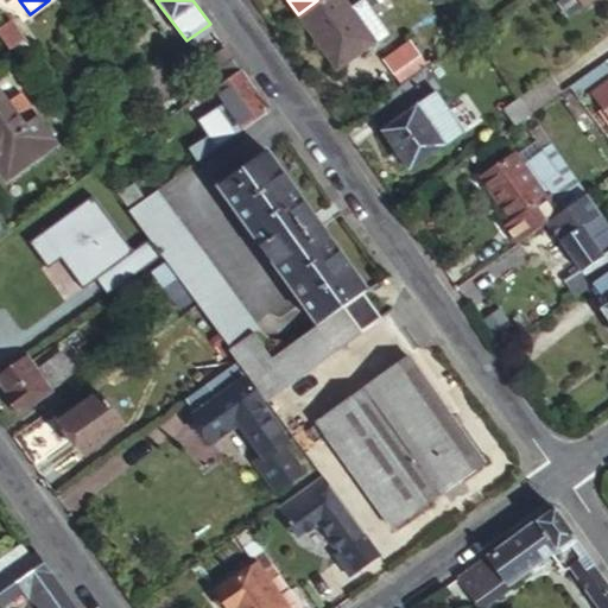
[(317,0),(298,14),(336,67),(373,40),(374,43),(387,35),(362,0),(354,0),(347,6),(342,0),(317,0)]
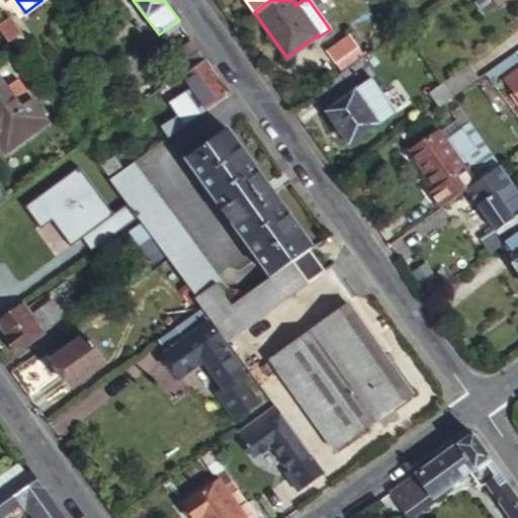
[(382,4),(379,0),(374,0),(372,2),(376,9),(382,4)]
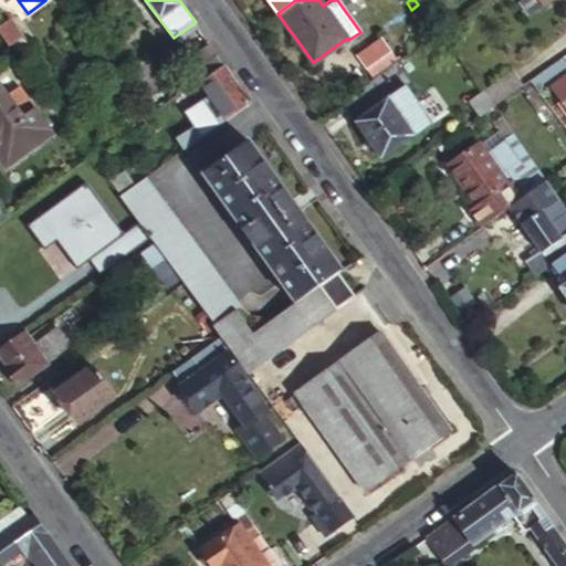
[(0,21),(0,31),(8,42),(16,53),(27,44),(19,34),(21,32),(8,16),(0,21)]
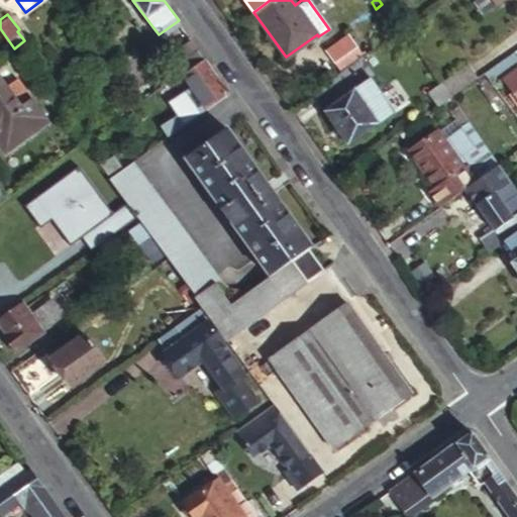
[(169,54),(177,65),(199,48),(191,37),(169,54)]
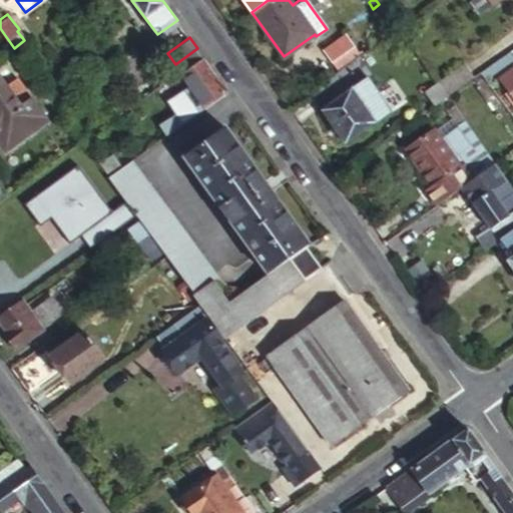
[(0,53),(6,62),(18,53),(14,48),(7,38),(0,43),(0,53)]
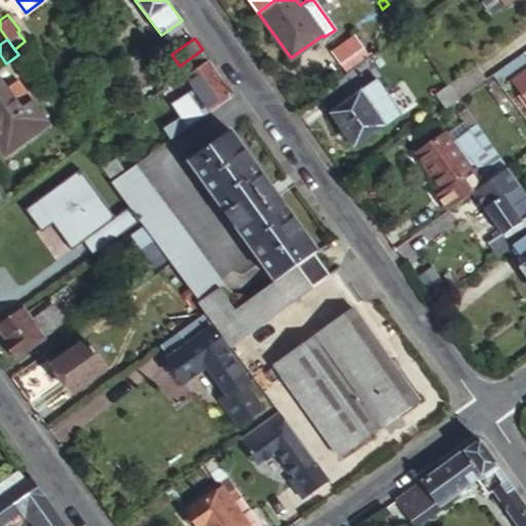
[(186,75),(209,59),(202,49),(180,66),(186,75)]
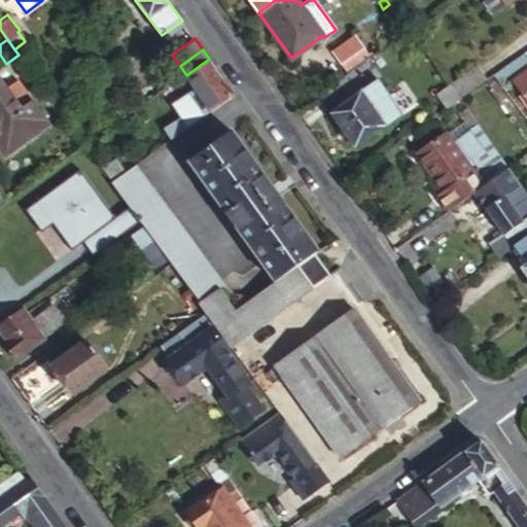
[(117,67),(136,93),(159,77),(139,51),(117,67)]
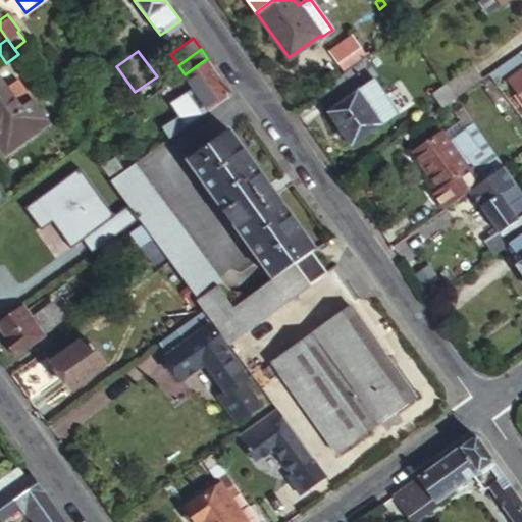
[(521,62),(517,55),(491,73),(497,81),(521,62)]
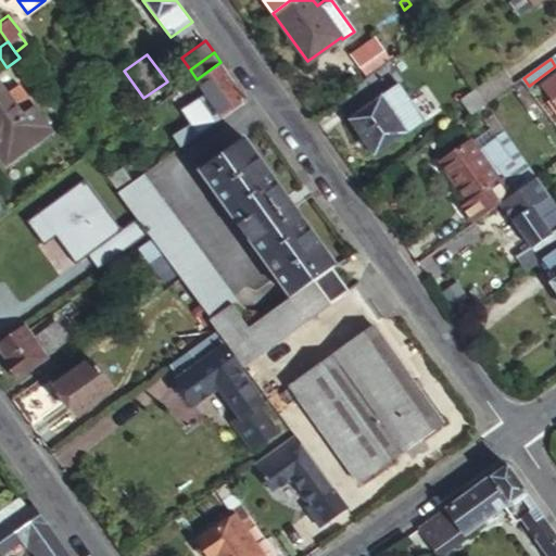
[(225,116),(247,100),(220,62),(197,79),(209,93),(225,116)]
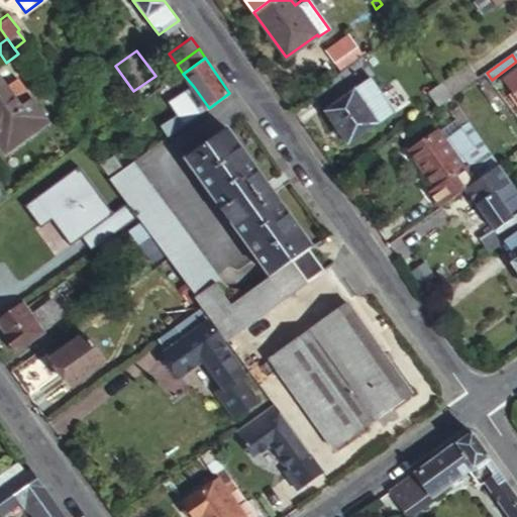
[(309,91),(313,96),(357,63),(355,59),(309,91)]
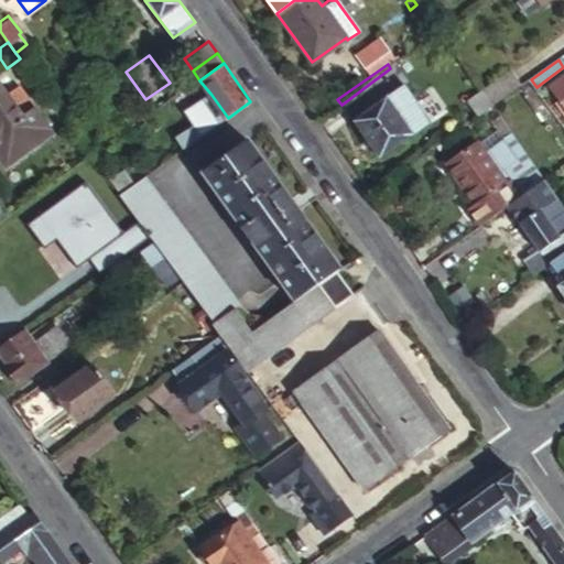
[(342,105),(380,156),(429,120),(390,68),(342,105)]
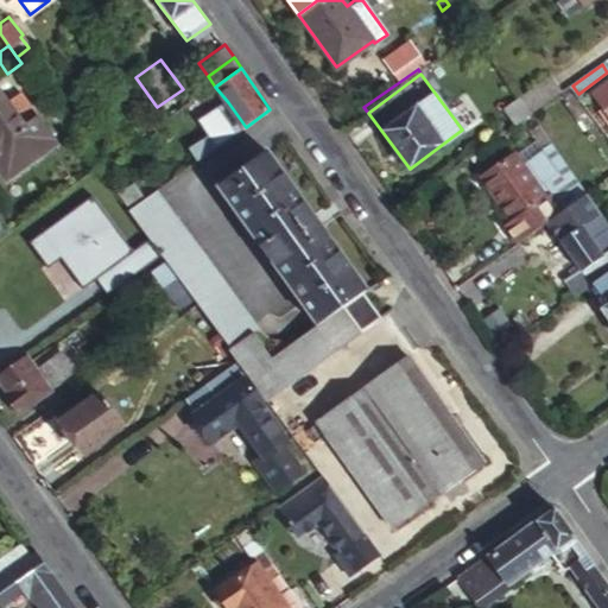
[(529,116),(550,101),(563,92),(551,76),(517,101),(529,116)]
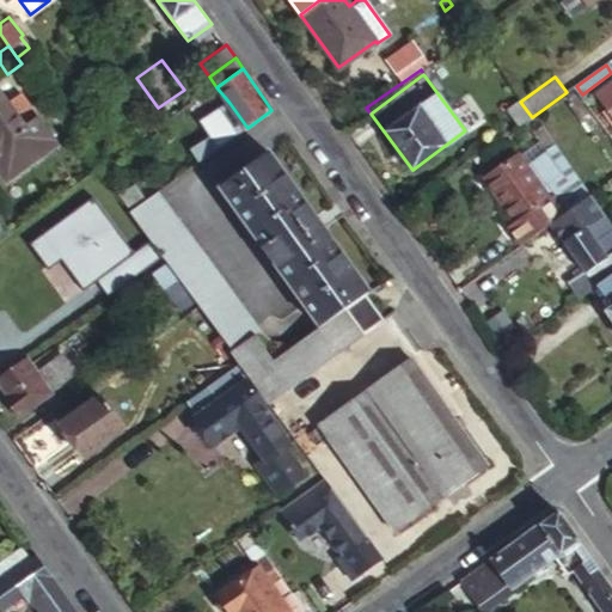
[(611,118),(611,85),(595,97),(611,118)]
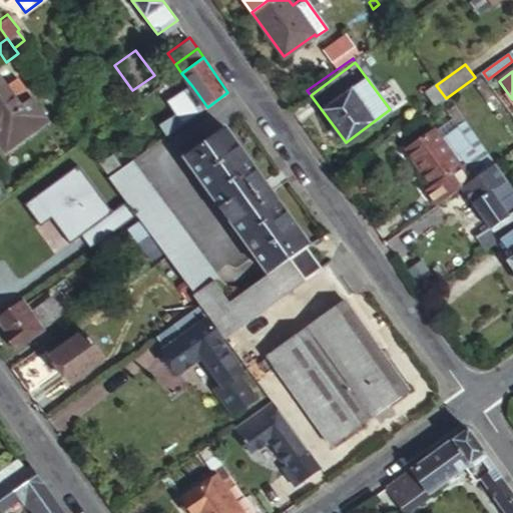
[(8,83),(0,73),(0,128),(6,124),(19,142),(51,118),(19,75),(8,83)]
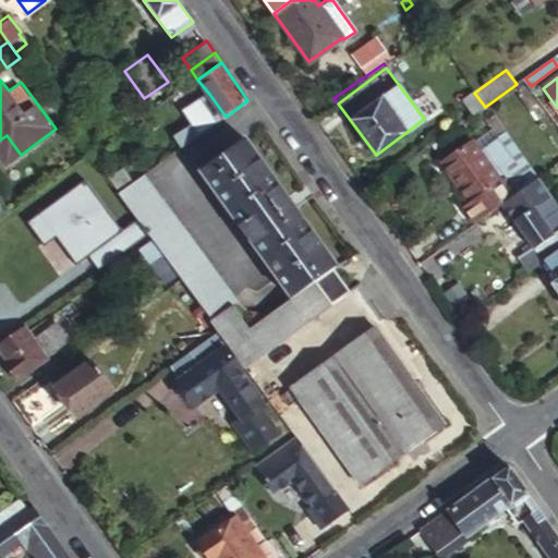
[(471,117),(485,107),(474,93),(460,101),(471,117)]
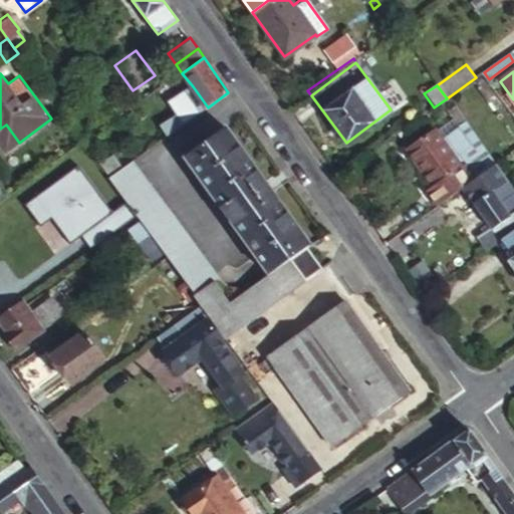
[(208,107),(193,86),(172,102),(187,122),(208,107)]
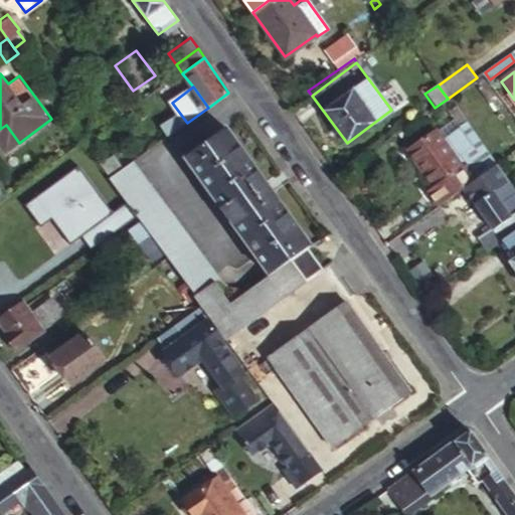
[(495,164),(458,114),(445,123),(452,132),(437,143),(430,134),(403,153),(428,188),(458,167),(469,183),(495,164)]
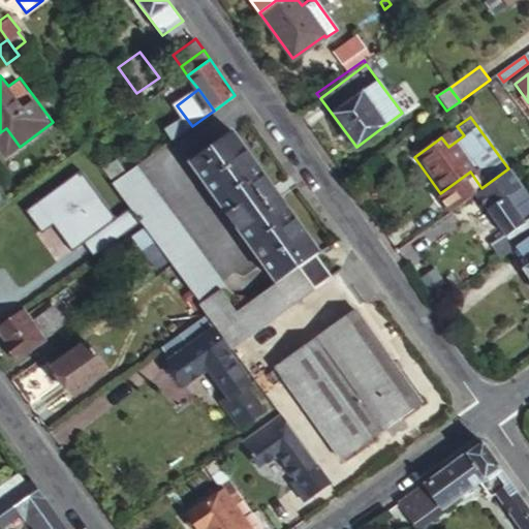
[(464,135),(457,126),(441,137),(448,147),(464,135)]
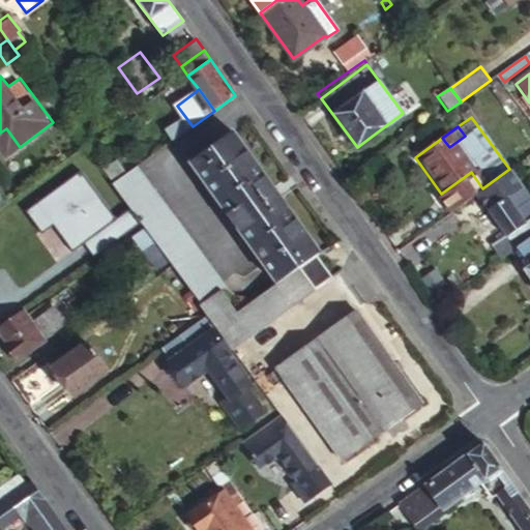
[(6,128),(0,133),(0,147),(6,156),(20,147),(6,128)]
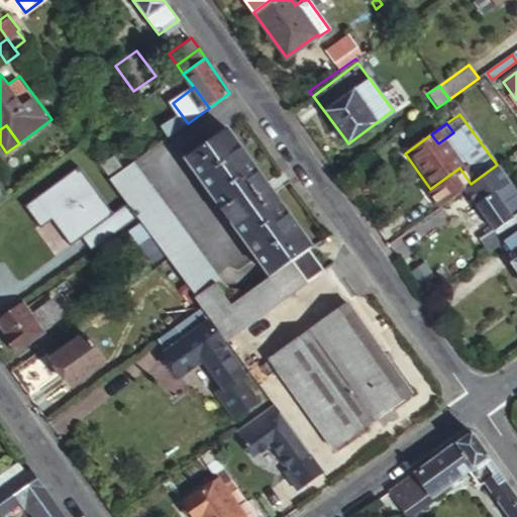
[(189,159),(272,274),(308,247),(313,244),(229,129),(189,159)]
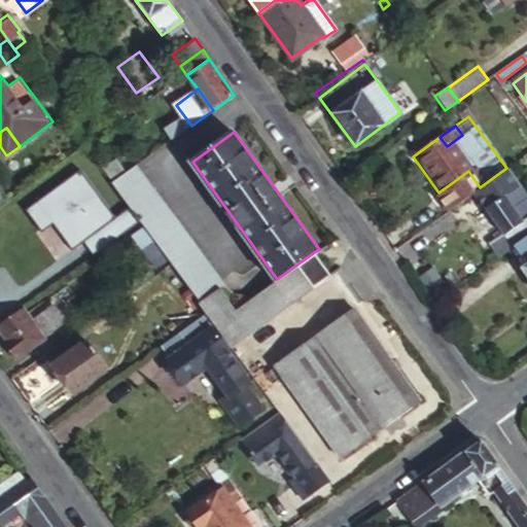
[(111,183),(138,220),(170,265),(198,303),(219,287),(224,283),(137,165),(111,183)]
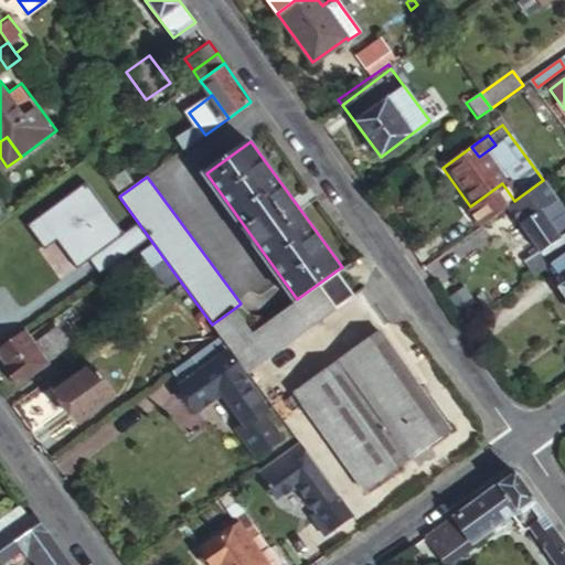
[(68,195),(78,208),(99,193),(89,180),(68,195)]
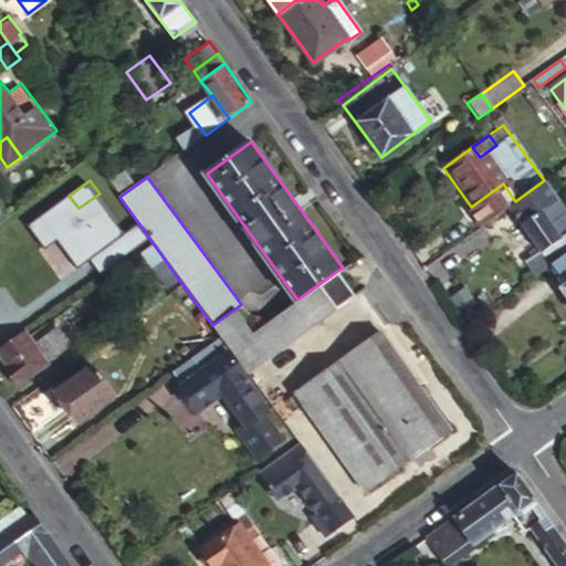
[(565,222),(559,212),(564,209),(544,180),(515,201),(505,209),(537,252),(525,262),(535,276),(545,270),(565,254),(565,222)]
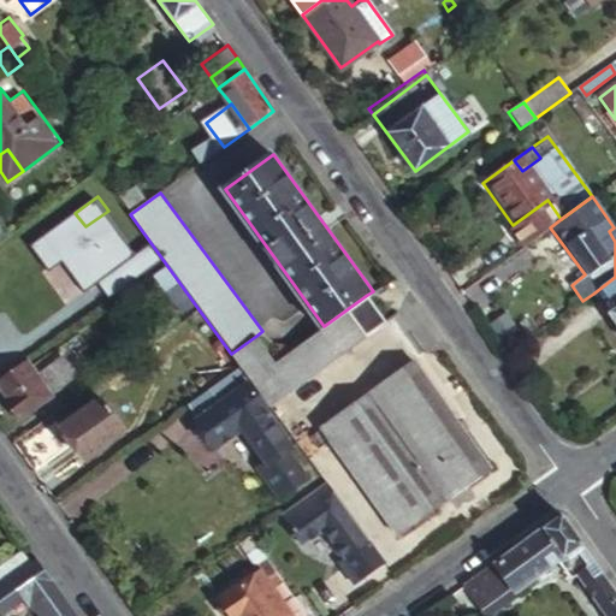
[(615,277),(593,294),(609,315),(606,317),(615,330),(615,277)]
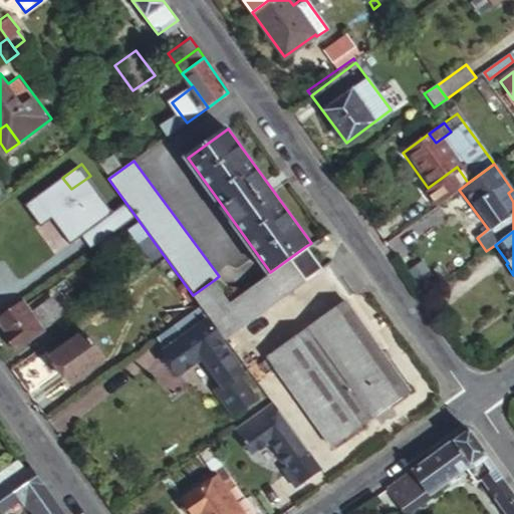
[(214,280),(193,295),(201,305),(224,337),(321,267),(306,246),(270,272),(230,301),(214,280)]
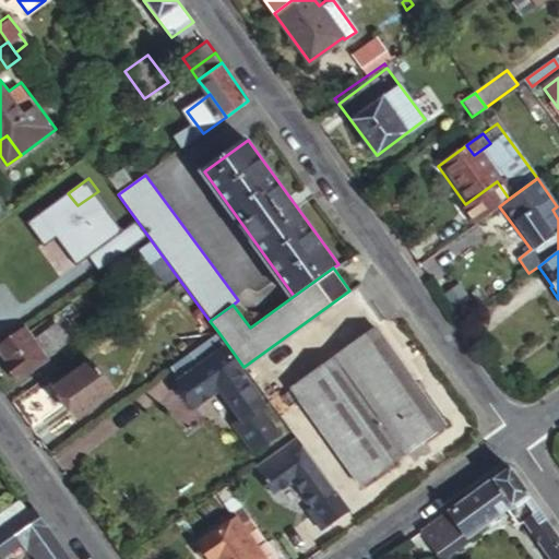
[(52,324),(40,309),(24,320),(26,322),(0,341),(0,354),(7,363),(2,366),(14,381),(50,356),(47,351),(58,342),(48,329),(52,324)]
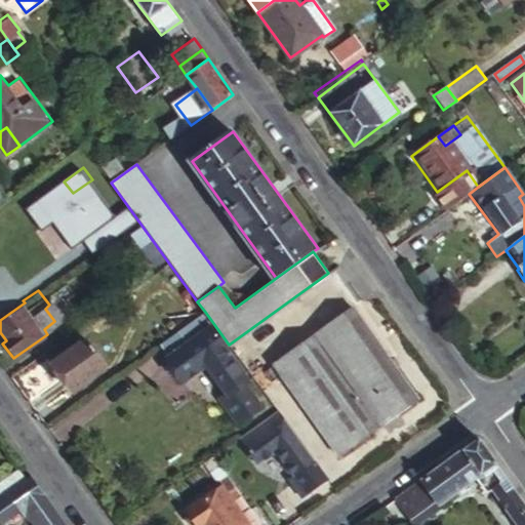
[(273,364),(340,456),(419,399),(352,307),(273,364)]
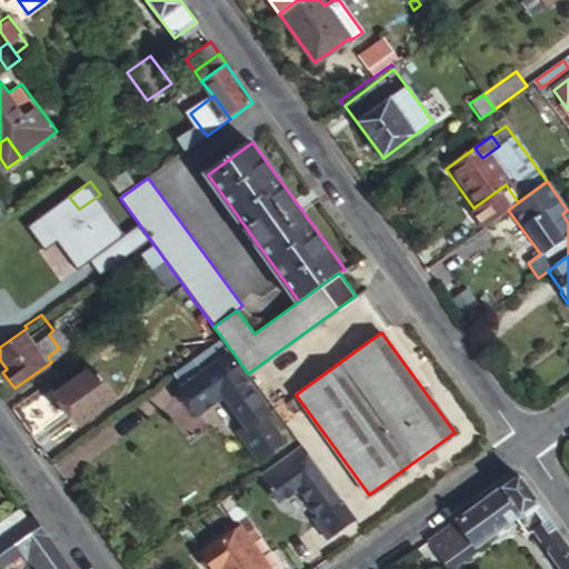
[(219,340),(172,372),(205,416),(228,399),(250,429),(243,435),(260,456),(282,440),(272,428),(278,425),(219,340)]
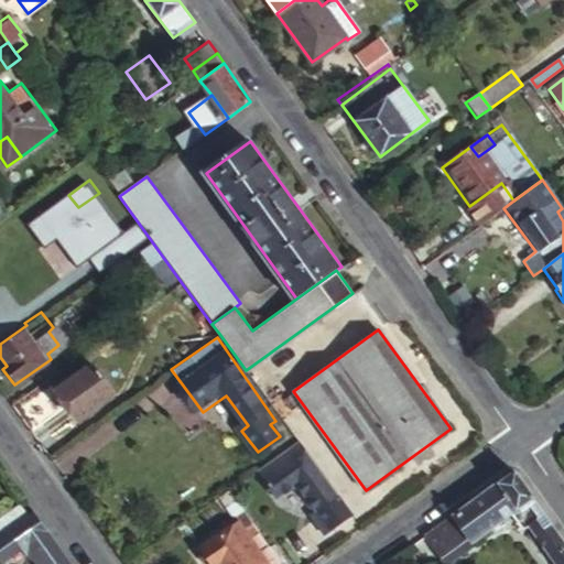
[(76,420),(111,394),(90,366),(55,392),(76,420)]
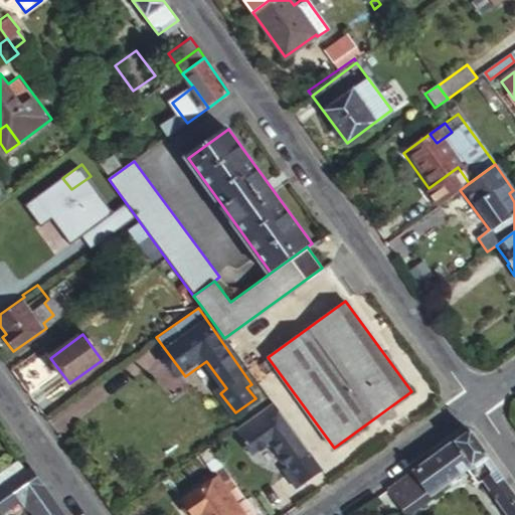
[(323,474),(304,448),(302,450),(296,442),(293,444),(272,414),(239,437),(252,456),(273,443),(289,466),(296,461),(312,482),(323,474)]
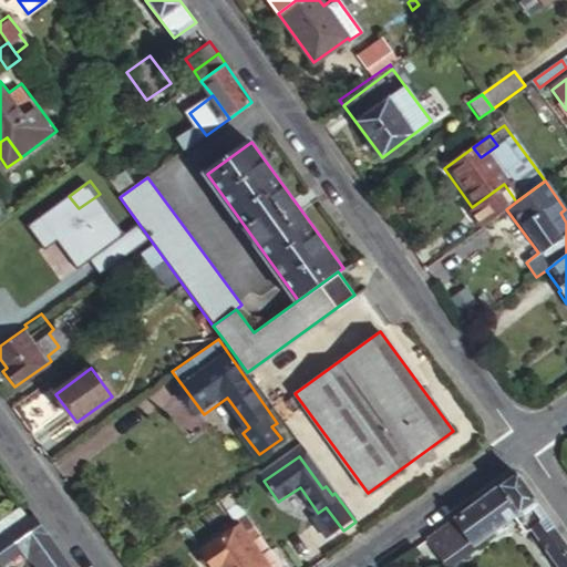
[(556,566),(566,559),(566,544),(515,472),(428,535),(449,562),(517,514),(555,566),(556,566)]
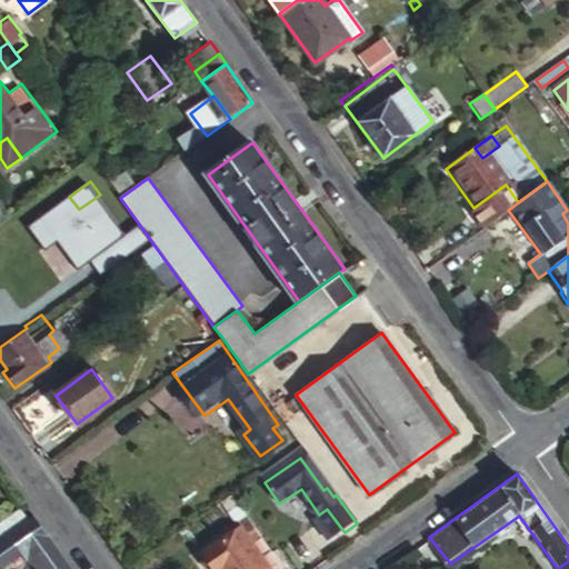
[(282,568),(229,493),(220,500),(238,525),(195,556),(203,568),(282,568)]
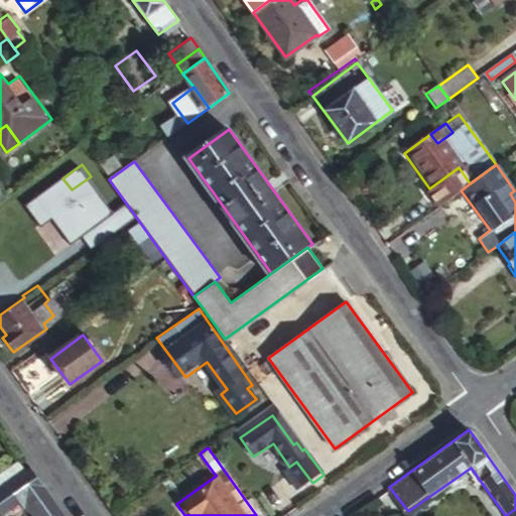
[(0,487),(25,470),(19,461),(0,474),(0,487)]
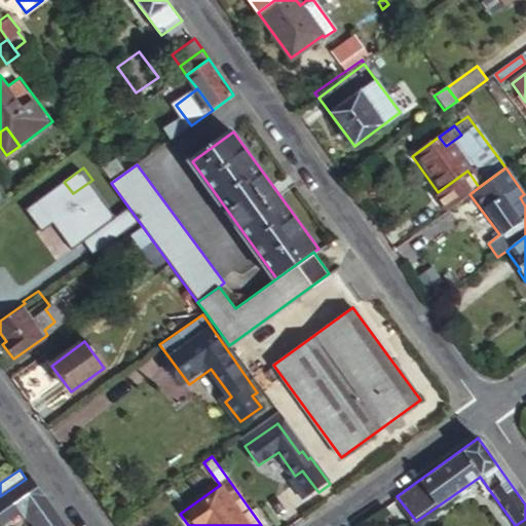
[(0,524),(45,493),(32,475),(26,479),(0,496),(0,524)]
